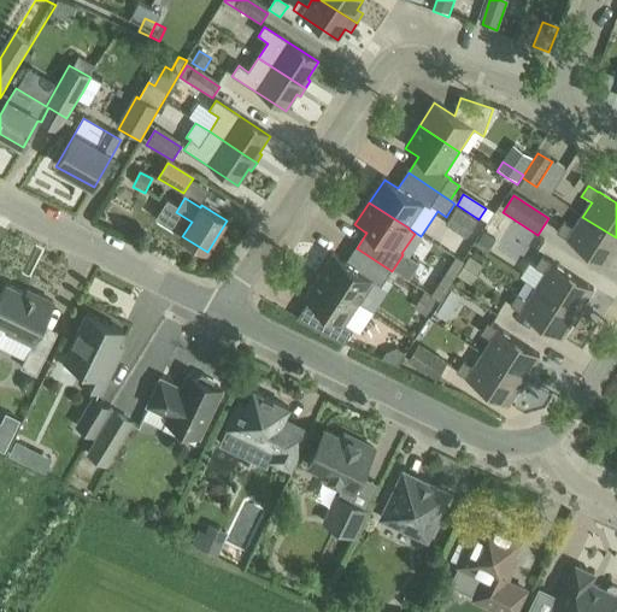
[(446,227),(466,240),(477,223),(456,210),(446,227)]
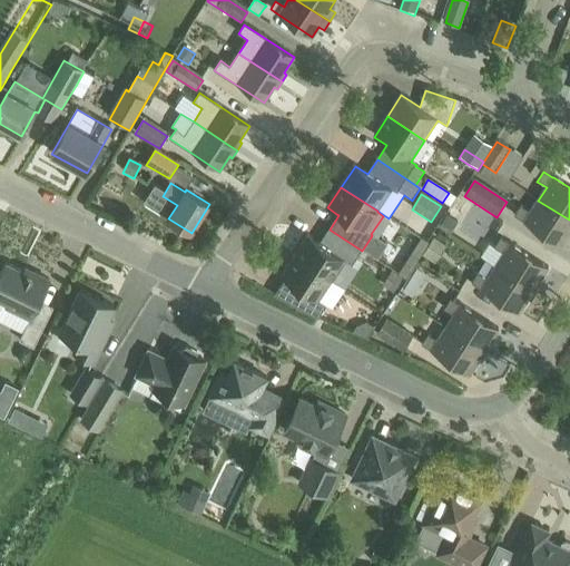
[(562,247),(569,234),(569,220),(538,201),(530,213),(520,207),(514,217),(523,223),(562,247)]
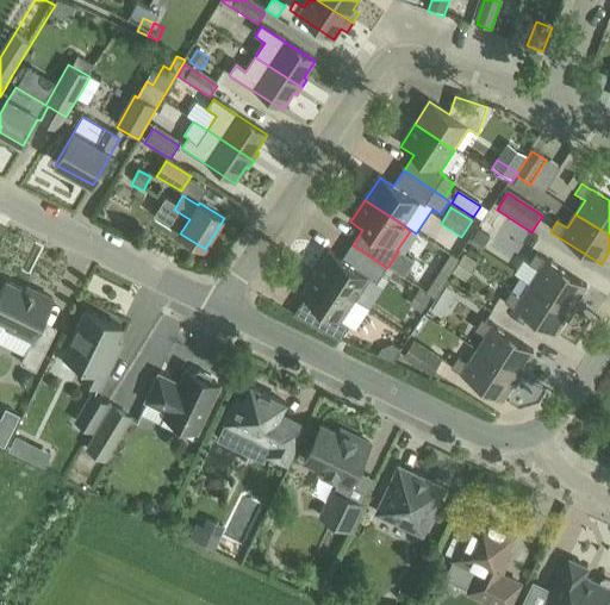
[(481,253),(491,239),(479,231),(470,245),(481,253)]
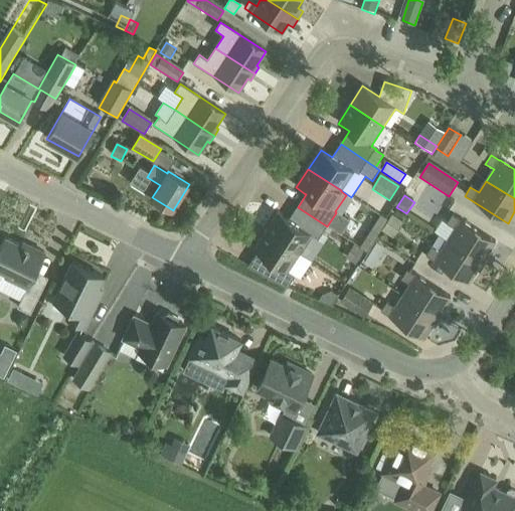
[(279,213),(267,232),(300,254),(312,235),(318,240),(327,226),(298,207),(289,220),(279,213)]
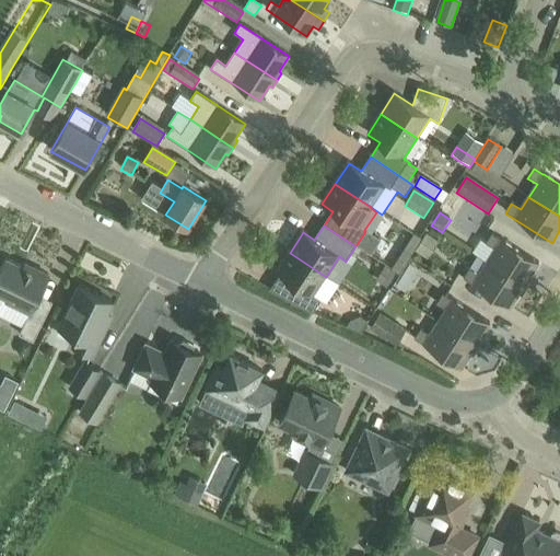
[(382,241),(372,235),(365,231),(356,246),(371,256),(382,241)]
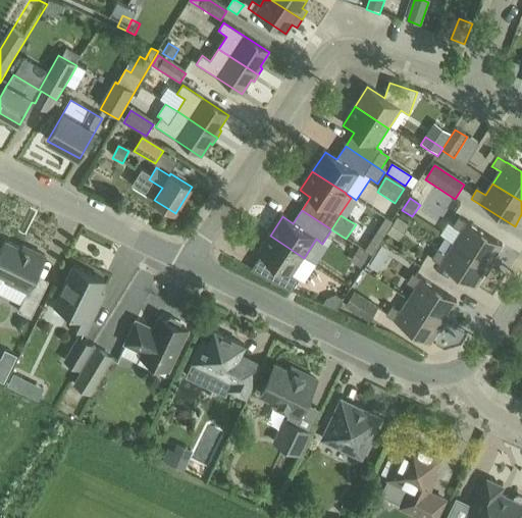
[(454,245),(488,267),(503,246),(467,223),(467,224),(458,218),(453,227),(461,232),(454,245)]
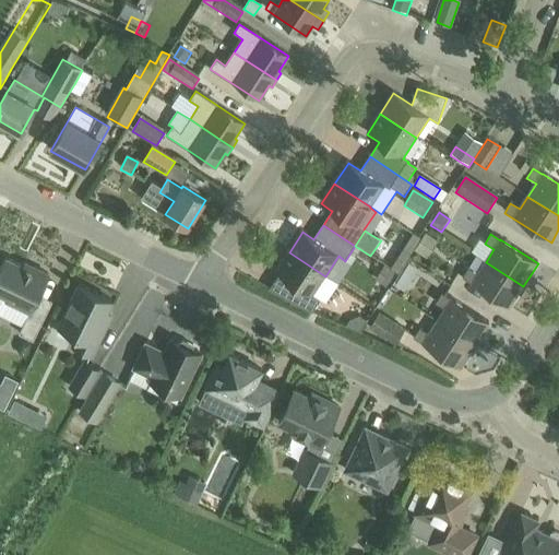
[(419,239),(413,235),(391,270),(397,274),(419,239)]
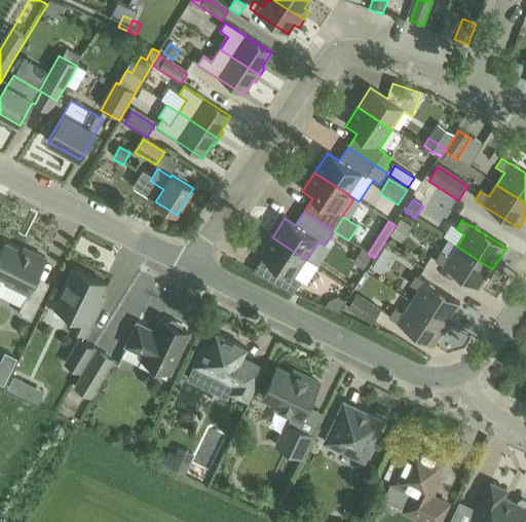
[(403,245),(413,228),(401,221),(390,236),(403,245)]
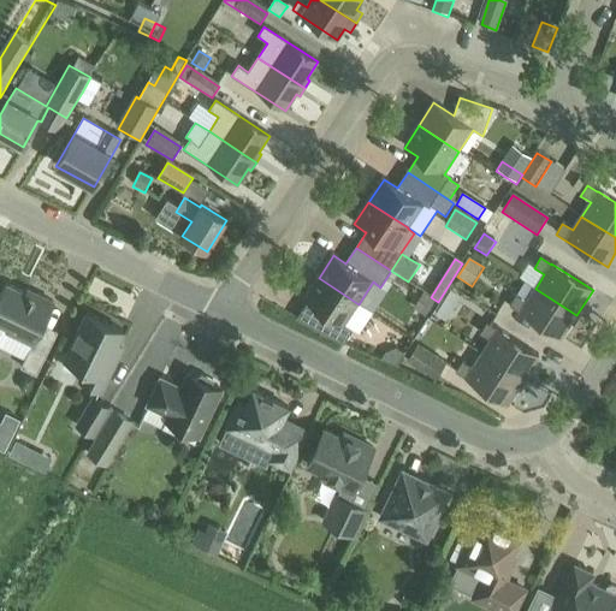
[(303,301),(314,307),(315,308),(304,325),(344,345),(353,332),(343,326),(359,304),(319,278),(303,301)]
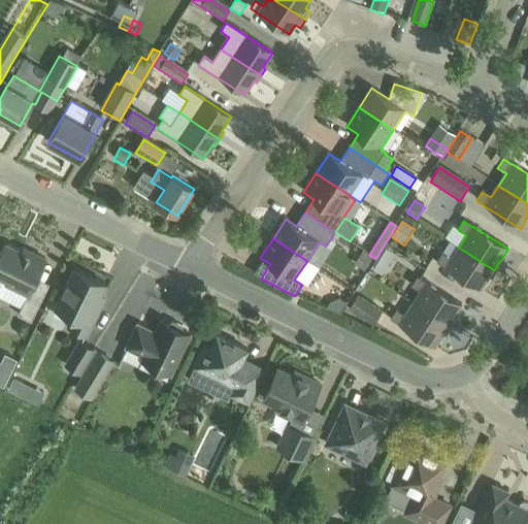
[(6,286),(28,297),(45,261),(32,255),(31,258),(5,246),(0,256),(0,279),(7,283),(6,286)]
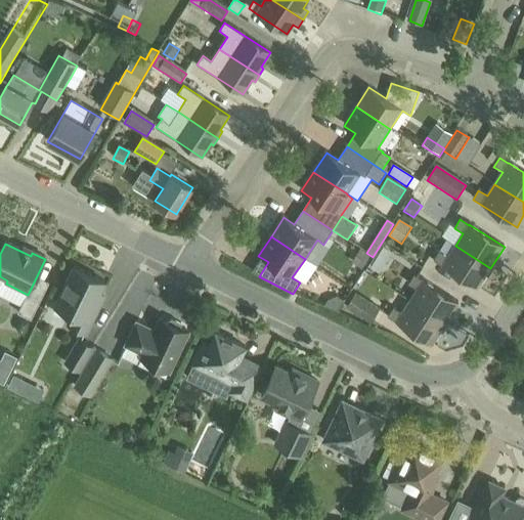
[(477,290),(490,268),(455,246),(447,258),(439,252),(433,261),(442,266),(442,267),(477,290)]
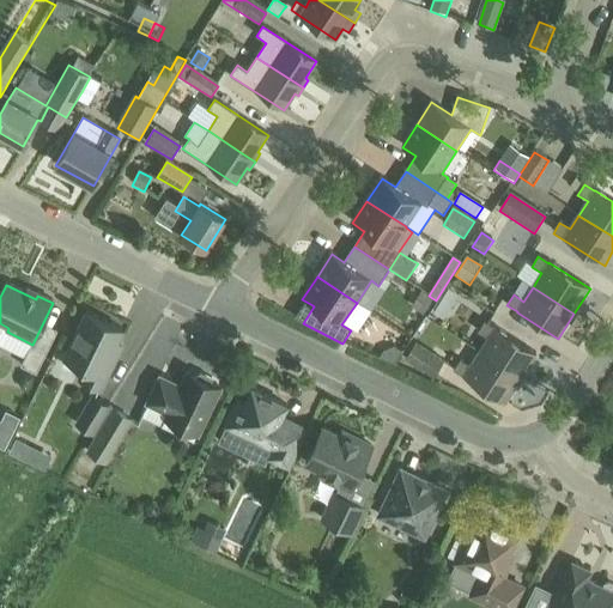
[(423,316),(432,299),(422,293),(412,310),(423,316)]
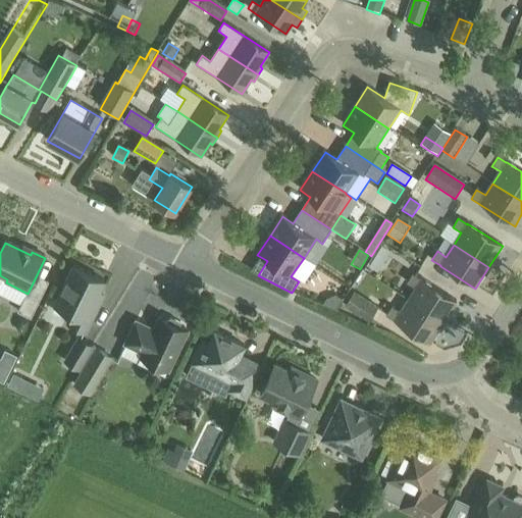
[(376,272),(382,263),(383,262),(375,257),(374,258),(369,267),(376,272)]
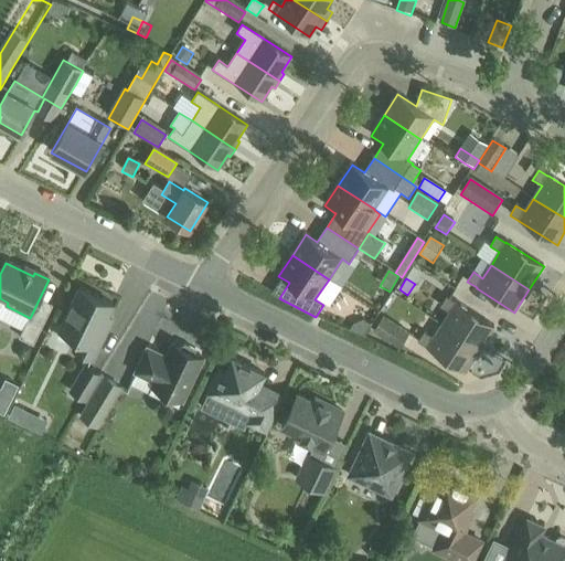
[(81,290),(76,300),(61,332),(85,343),(80,353),(75,351),(74,352),(93,361),(109,326),(104,324),(113,306),(81,290)]
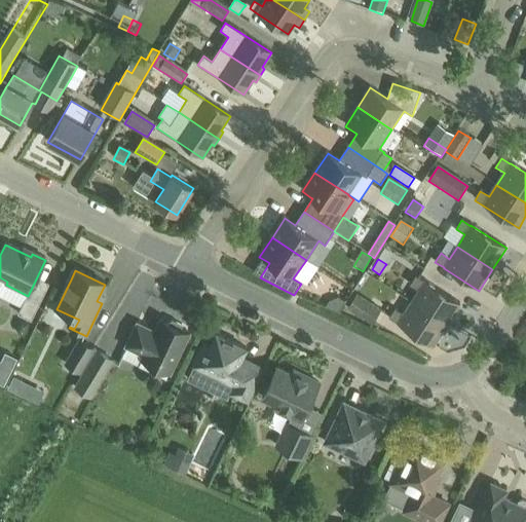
[(411,303),(446,326),(460,304),(424,283),(416,277),(410,286),(418,292),(411,303)]
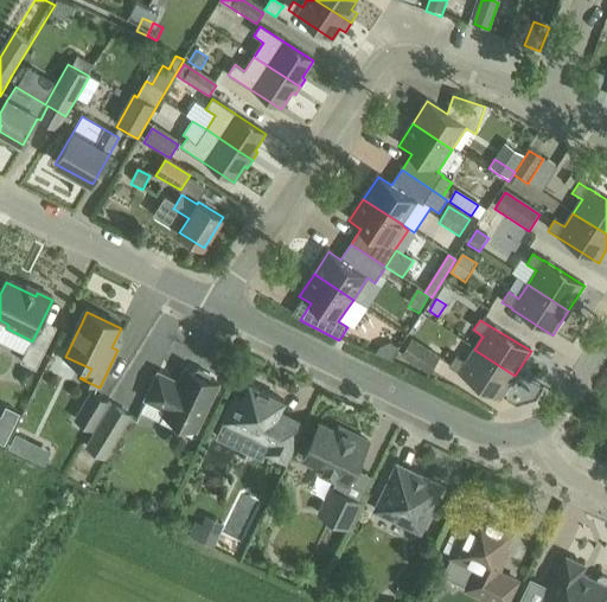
[(411,341),(401,357),(429,375),(440,359),(411,341)]
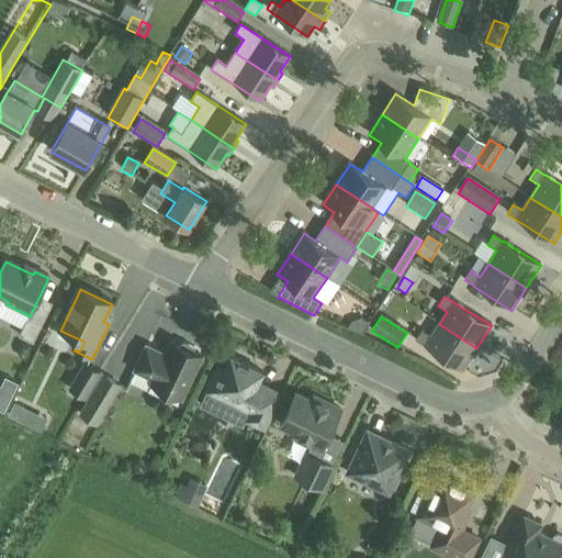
[(348,331),(362,336),(369,325),(362,320),(351,324),(348,331)]
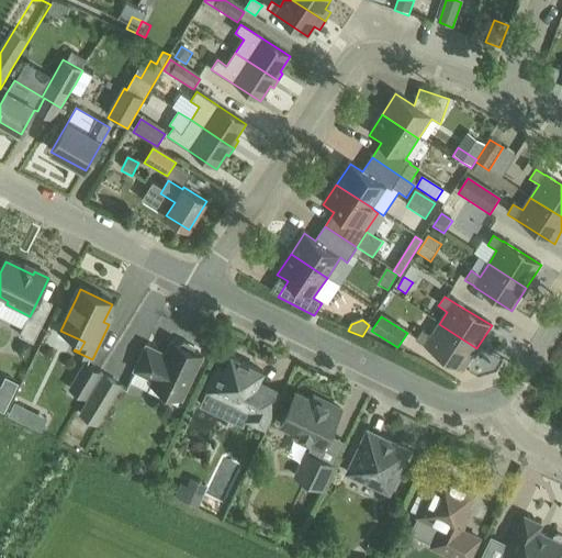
[(26,324),(20,338),(34,345),(41,331),(26,324)]
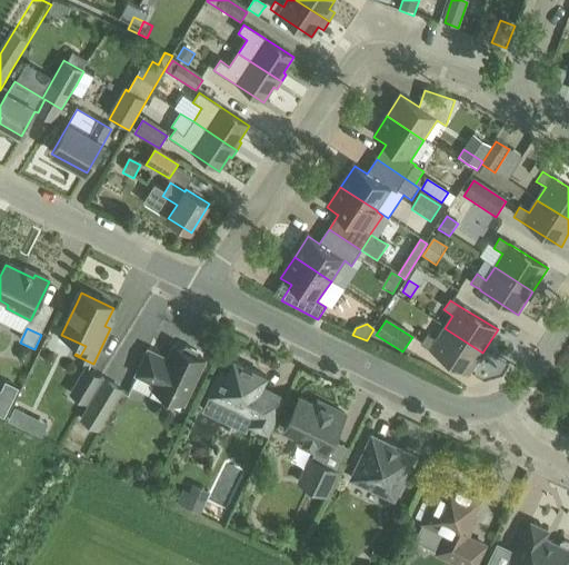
[(468,376),(482,353),(445,328),(437,342),(427,336),(421,345),(430,352),(468,376)]
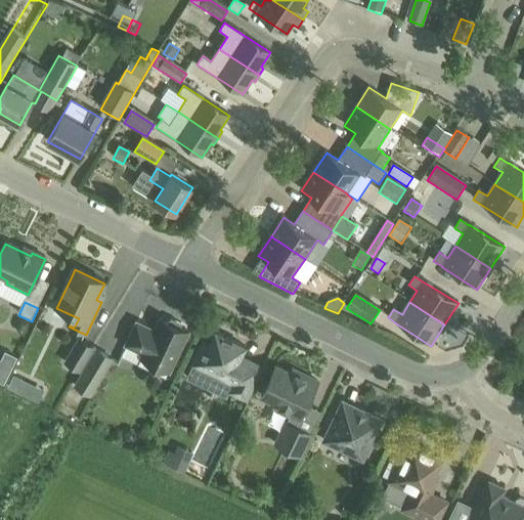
[(137,325),(126,346),(144,355),(141,359),(169,373),(188,334),(181,331),(181,326),(172,320),(167,323),(161,320),(155,333),(137,325)]
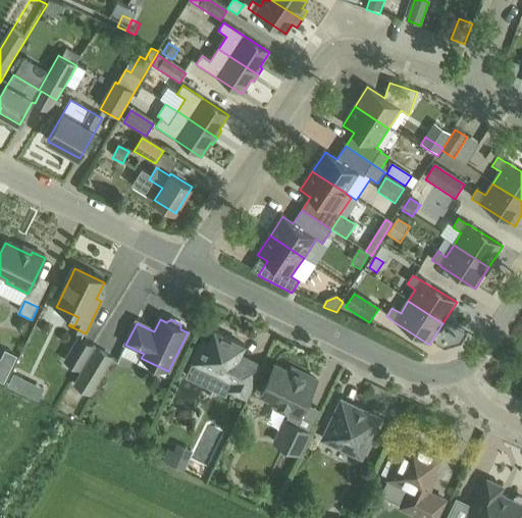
[(215,332),(210,342),(209,345),(203,342),(195,359),(215,369),(212,374),(232,384),(228,392),(246,400),(257,375),(236,365),(244,347),(215,332)]
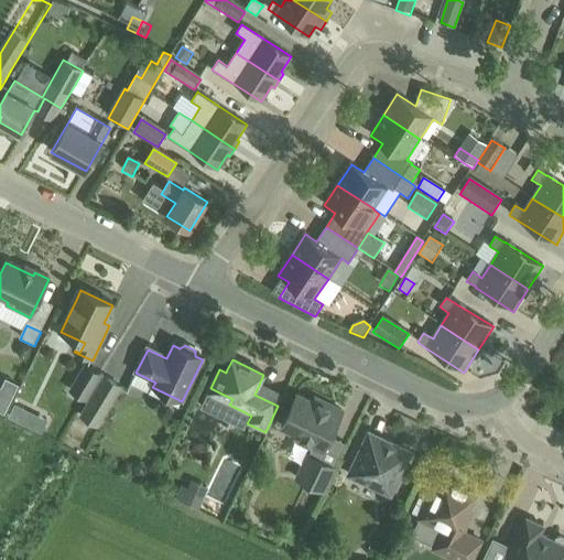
[(86,367),(71,392),(85,401),(100,376),(86,367)]
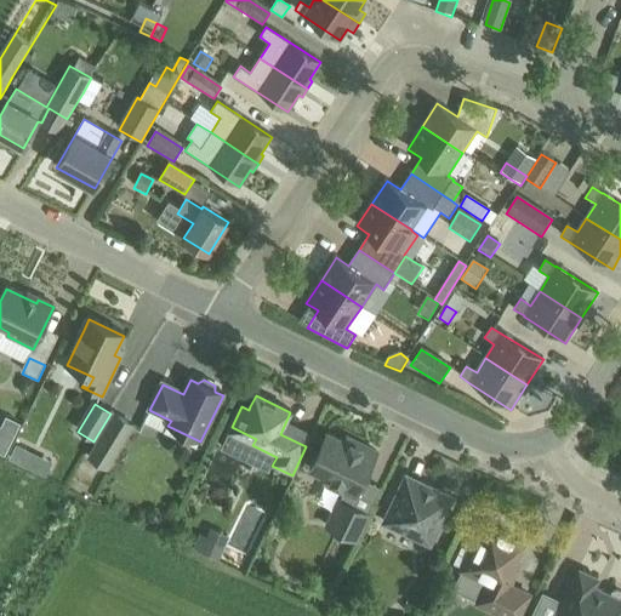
[(96,443),(96,445),(87,458),(108,472),(135,427),(110,414),(93,441),(96,443)]
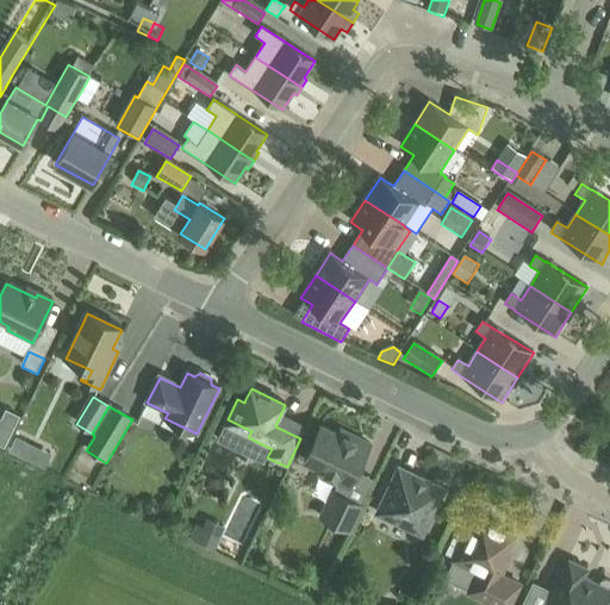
[(0,424),(0,446),(5,449),(14,429),(5,424),(0,424)]
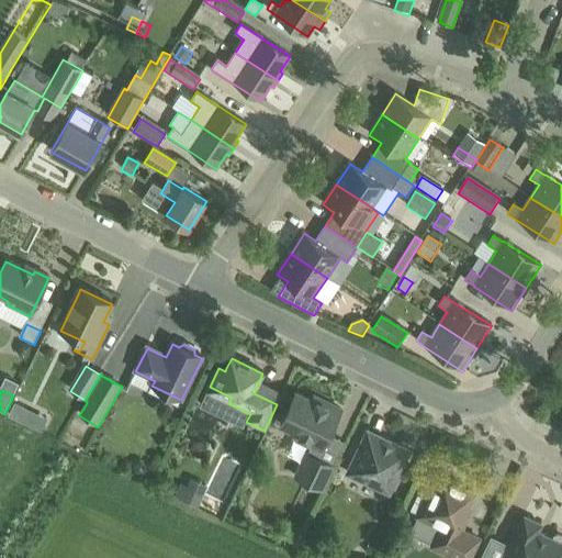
[(294,437),(322,450),(341,412),(314,399),(312,402),(295,394),(280,426),(296,434),(294,437)]
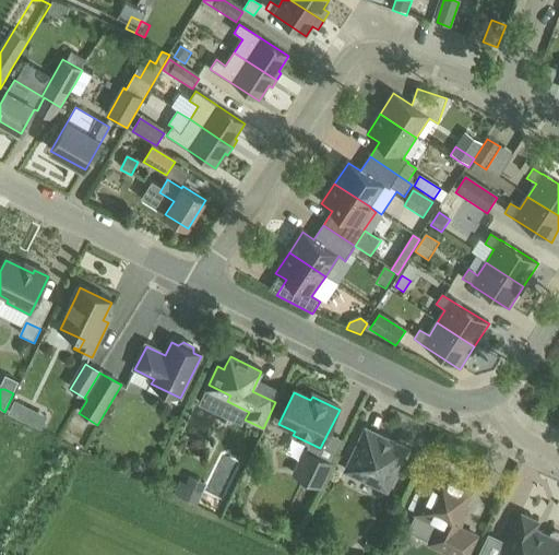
[(9,415),(25,424),(31,411),(14,402),(9,415)]
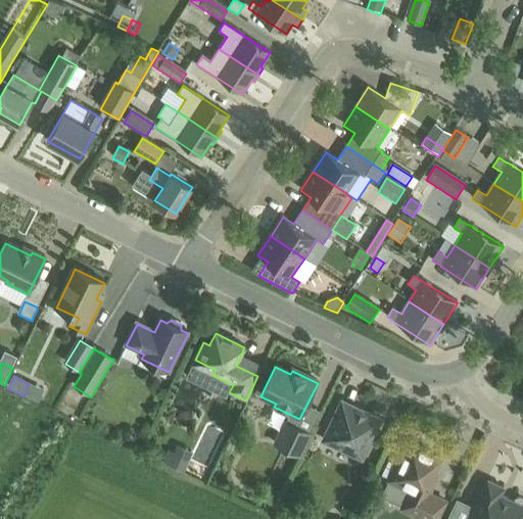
[(342,402),(324,440),(347,452),(350,445),(366,453),(381,421),(362,412),(361,414),(343,406),(344,403),(342,402)]
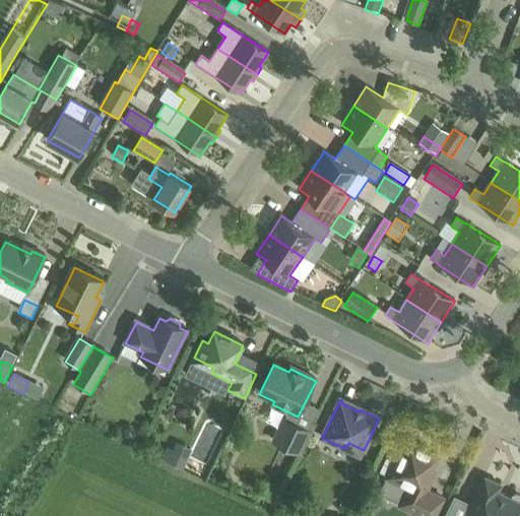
[(284,421),(274,443),(298,454),(308,432),(284,421)]
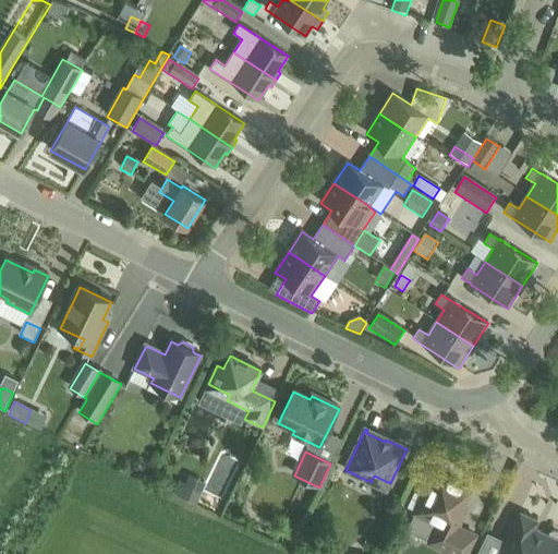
[(429,485),(415,514),(438,526),(429,543),(450,553),(465,553),(475,537),(458,528),(461,520),(457,517),(471,490),(440,476),(434,488),(429,485)]
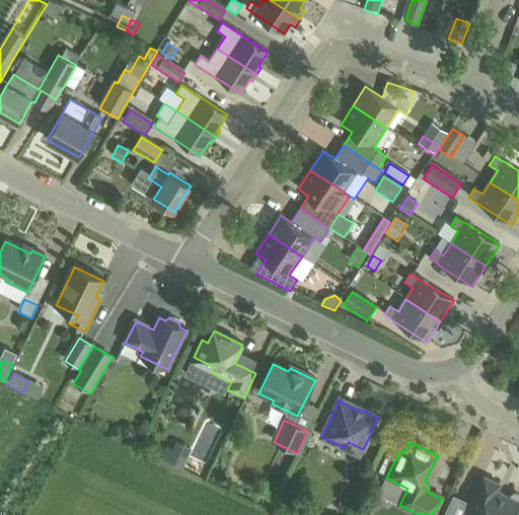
[(162,460),(182,470),(189,457),(172,450),(168,448),(163,459),(162,460)]
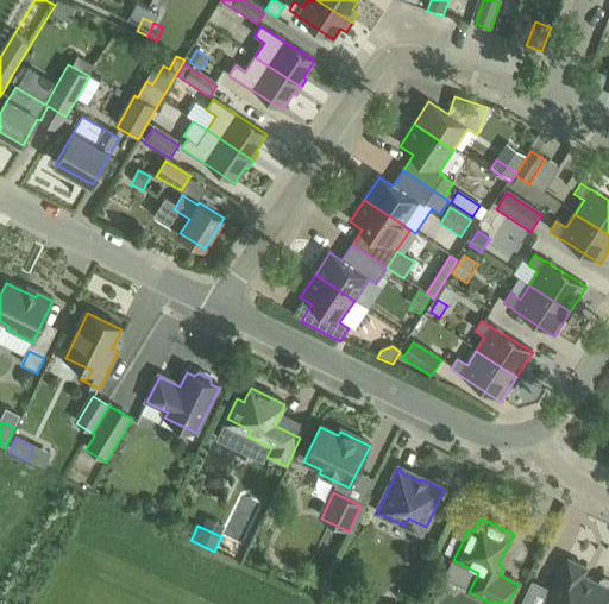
[(608,603),(608,582),(604,580),(601,582),(600,586),(583,578),(586,570),(569,561),(548,603),(608,603)]
